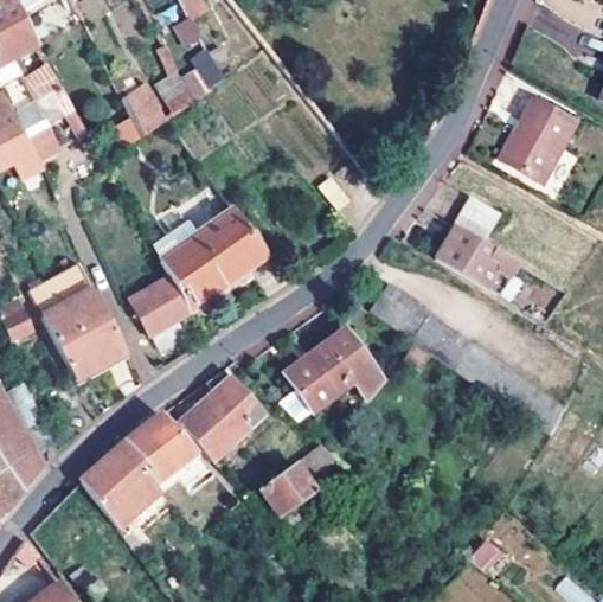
[(0,0),(0,95),(15,128),(39,114),(20,76),(12,59),(31,49),(6,0),(0,0)]
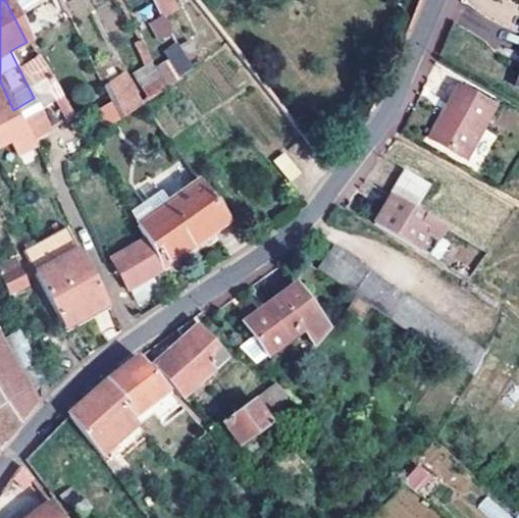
[(59,6),(55,0),(5,0),(27,42),(66,19),(59,6)]
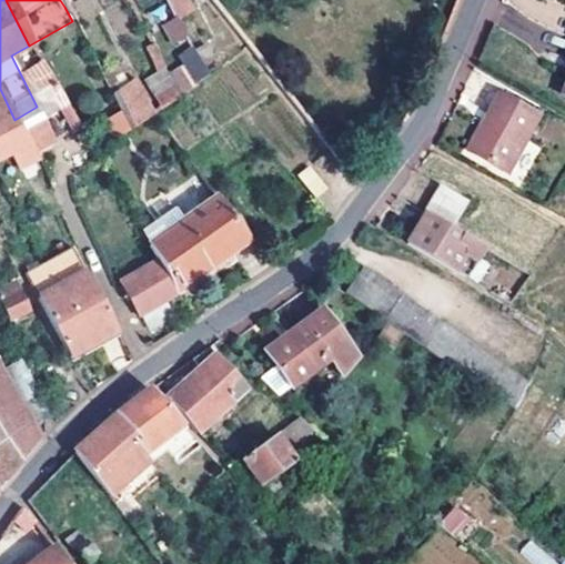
[(163,0),(153,6),(174,42),(163,49),(169,58),(178,52),(192,43),(182,28),(167,0),(163,0)]
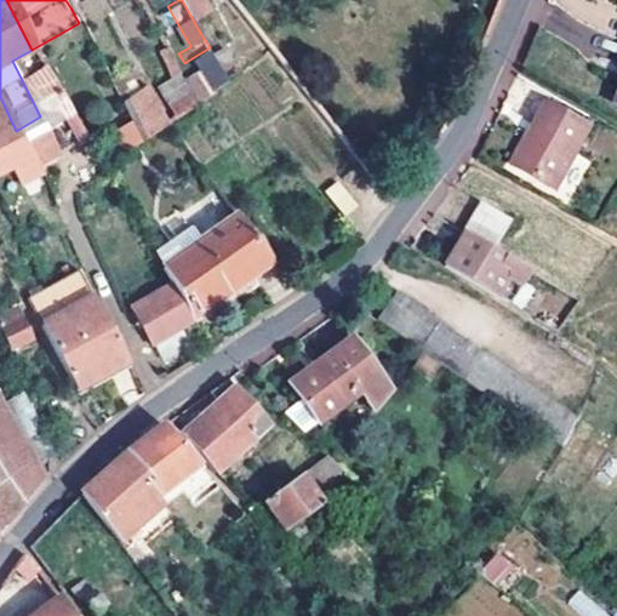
[(182,0),(199,30),(215,21),(201,0),(182,0)]
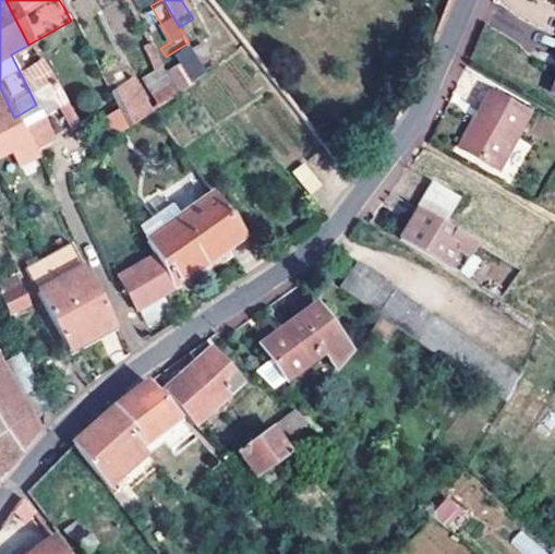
[(189,43),(175,51),(178,58),(192,49),(189,43)]
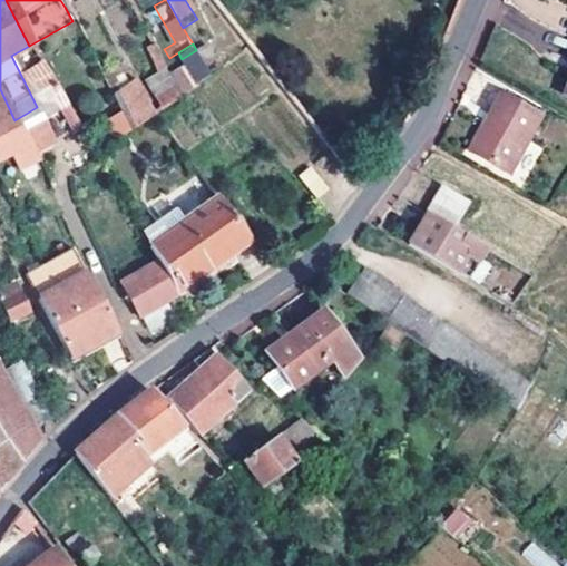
[(179,97),(209,76),(196,50),(182,59),(176,62),(179,69),(168,76),(175,87),(179,97)]
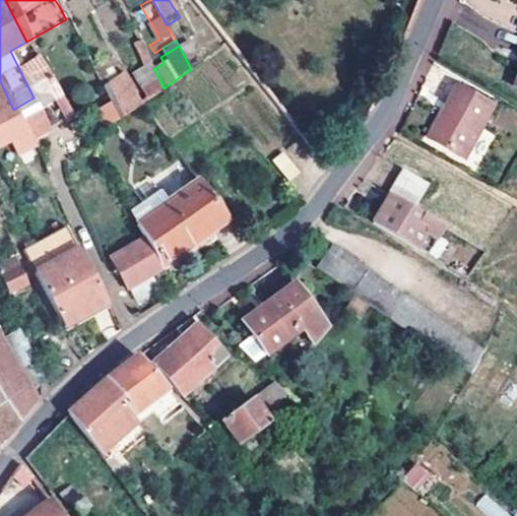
[(35,55),(17,65),(34,98),(54,86),(35,55)]
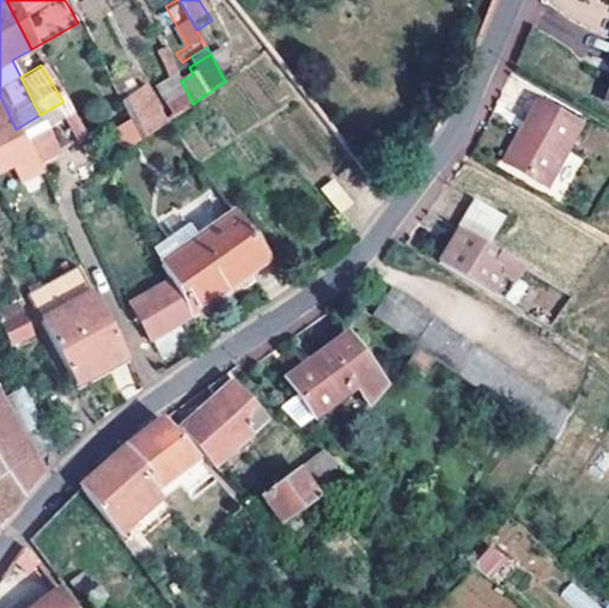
[(117,92),(142,137),(168,121),(159,103),(151,108),(135,81),(117,92)]
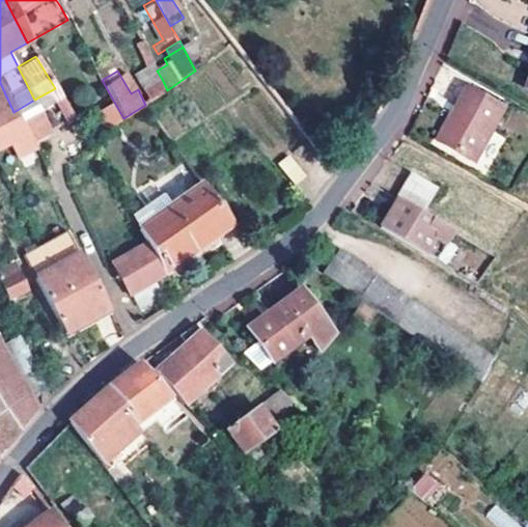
[(153,101),(167,90),(163,81),(147,90),(153,101)]
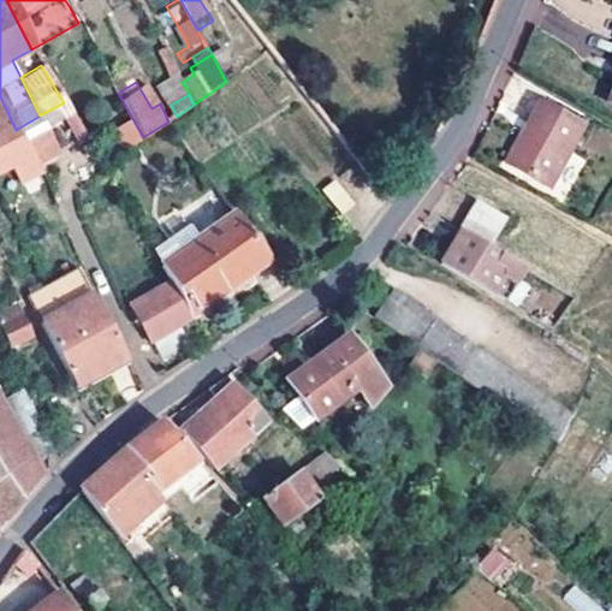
[(16,130),(0,96),(0,155),(23,143),(16,130)]
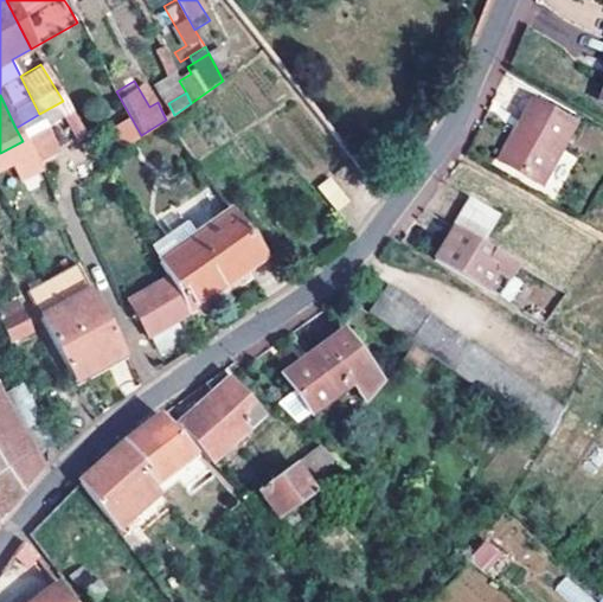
[(544,102),(512,160),(547,181),(582,125),(544,102)]
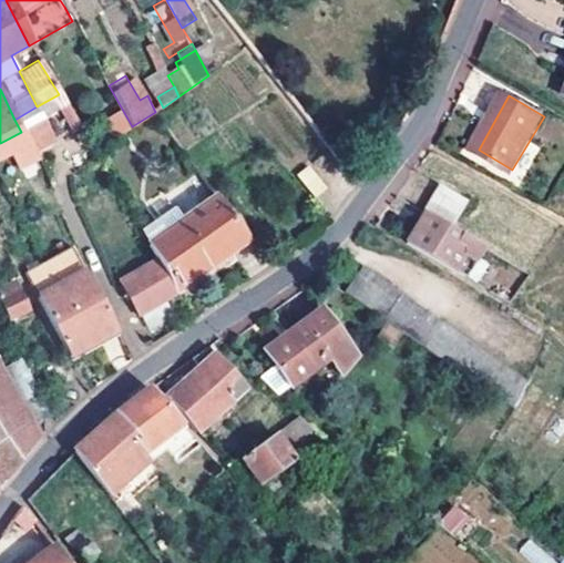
[(0,159),(27,144),(21,132),(0,143),(0,159)]
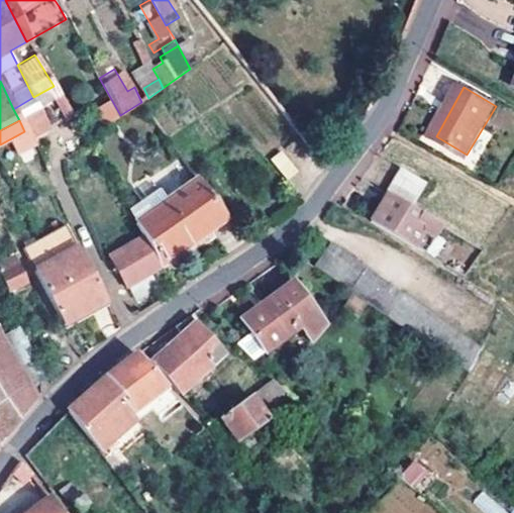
[(289,176),(301,168),(286,144),(274,152),(289,176)]
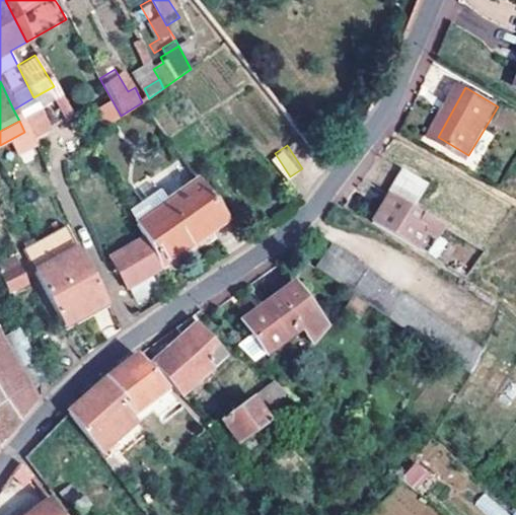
[(404,167),(389,192),(416,208),(430,182),(404,167)]
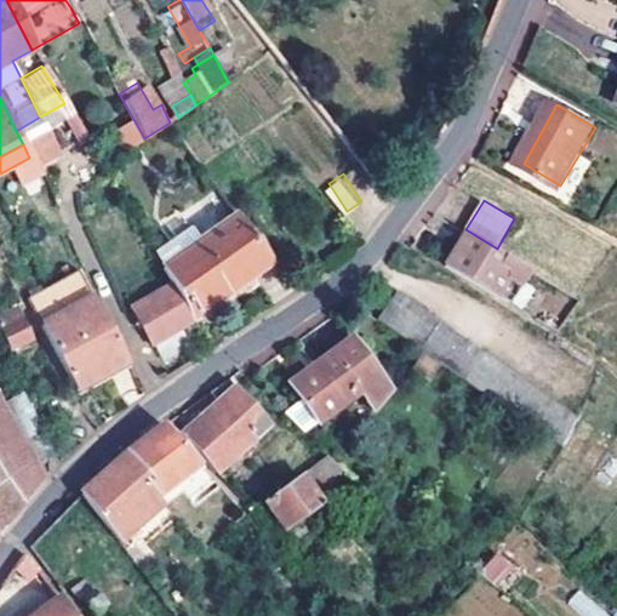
[(165,267),(218,229),(209,215),(154,251),(165,267)]
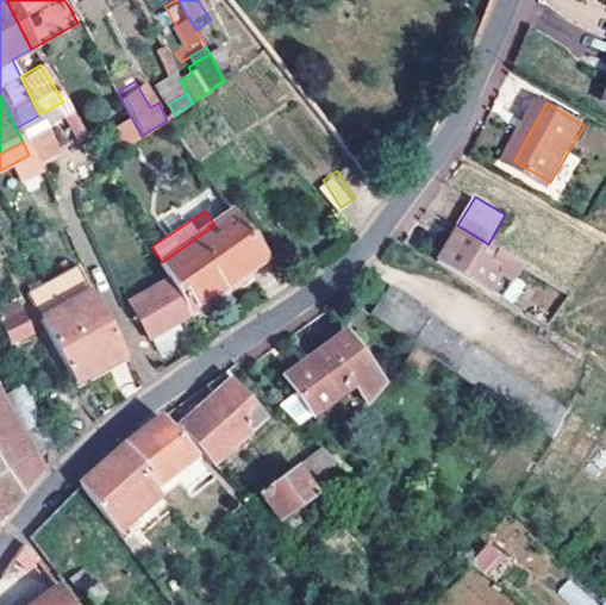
[(189,309),(267,255),(235,211),(214,225),(162,262),(189,309)]
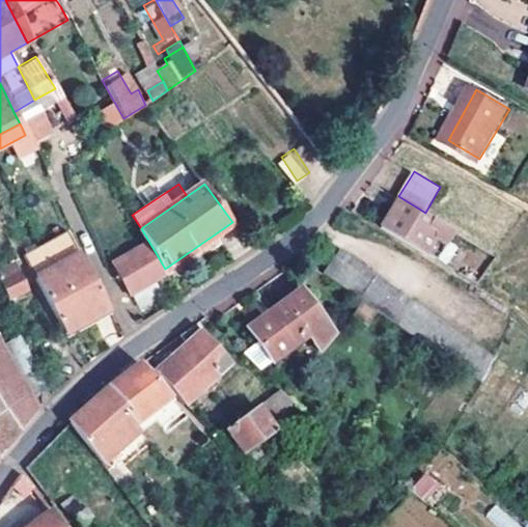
[(398,196),(382,225),(438,258),(454,230),(425,213),(398,196)]
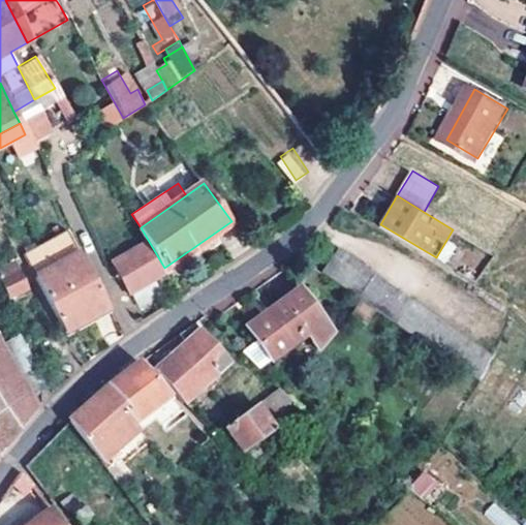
[(48,250),(69,238),(64,229),(42,243),(48,250)]
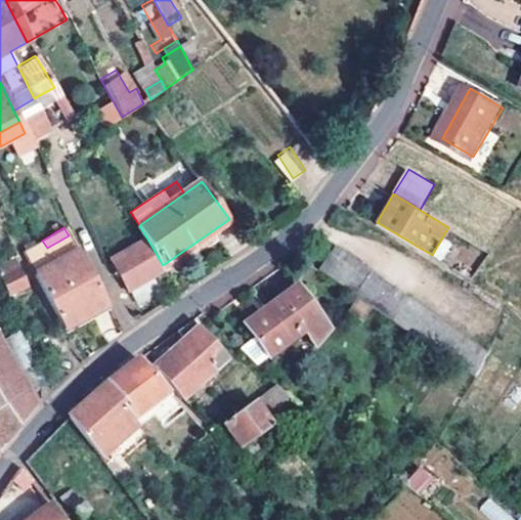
[(69,235),(47,248),(28,259),(67,325),(107,303),(69,235)]
